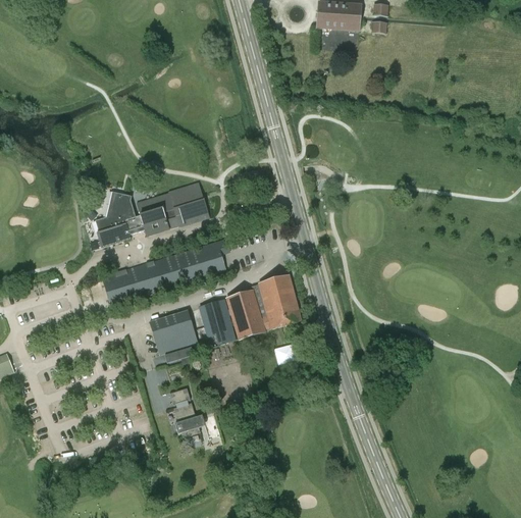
[(317,0),(315,24),(358,28),(360,2),(331,0),(317,0)]
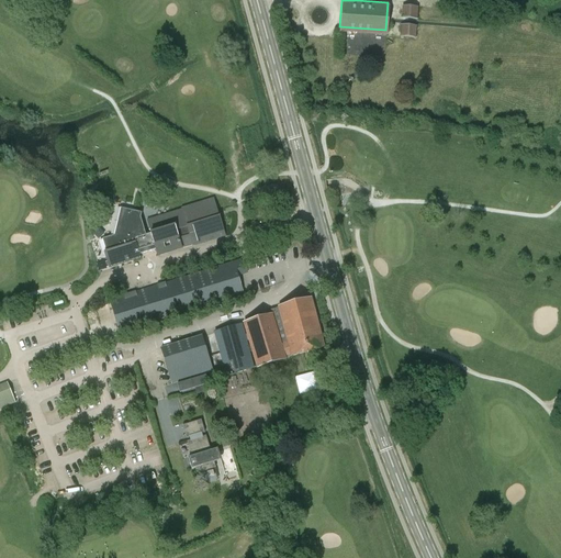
[(402,2),(401,14),(416,15),(417,3),(402,2)]
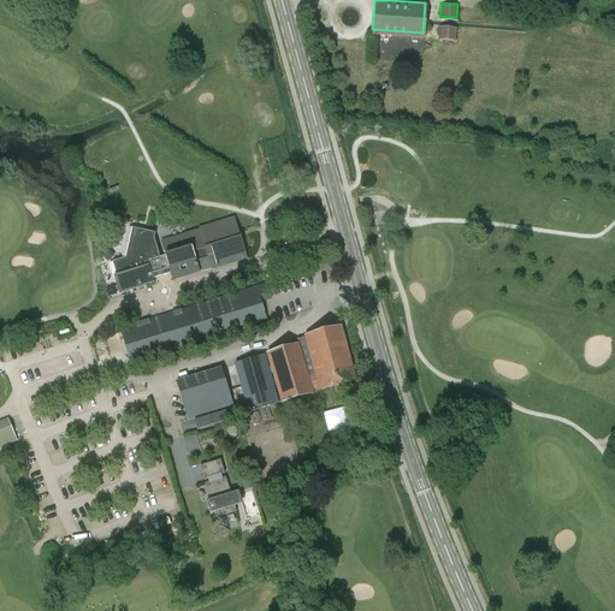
[(438,23),(437,36),(454,37),(455,24),(438,23)]
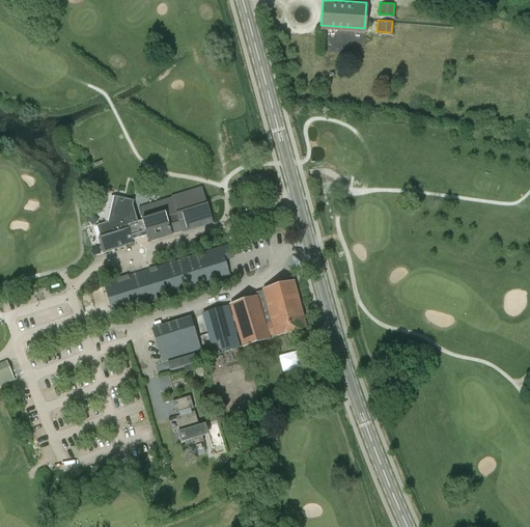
[(179,225),(180,228),(212,219),(201,186),(137,204),(141,217),(136,219),(131,202),(132,197),(115,193),(110,218),(98,221),(102,233),(96,234),(102,249),(131,241),(130,237),(145,232),(147,239),(170,231),(169,228),(179,225)]
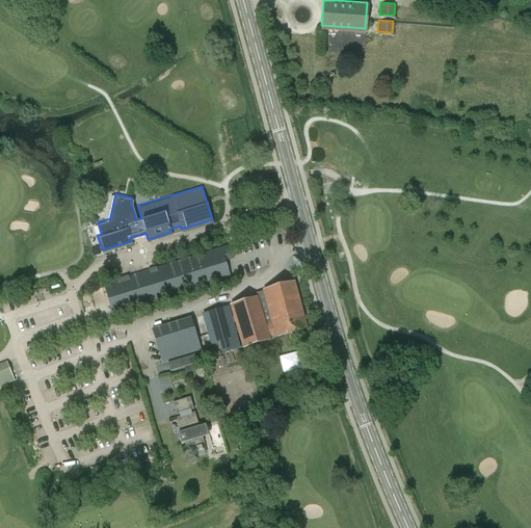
[(223,257),(233,255),(229,241),(103,281),(112,310),(230,274),(223,257)]
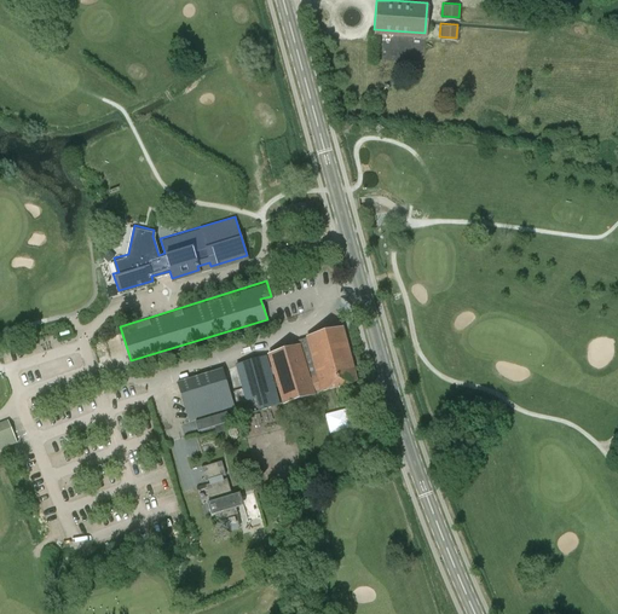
[(315,391),(313,387),(317,386),(318,387),(357,377),(342,324),(296,336),(298,341),(266,351),(282,401),(315,391)]
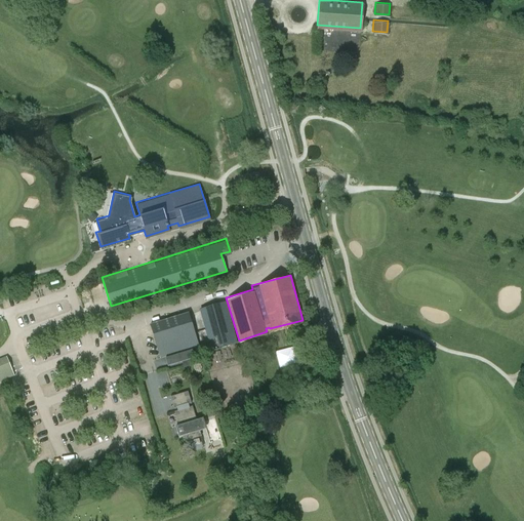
[(219,345),(236,341),(225,298),(199,306),(207,336),(216,334),(219,345)]
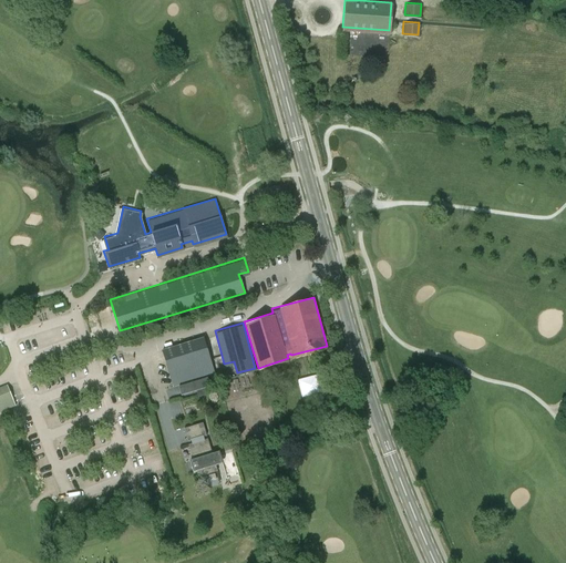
[(172,384),(215,371),(203,334),(161,347),(172,384)]
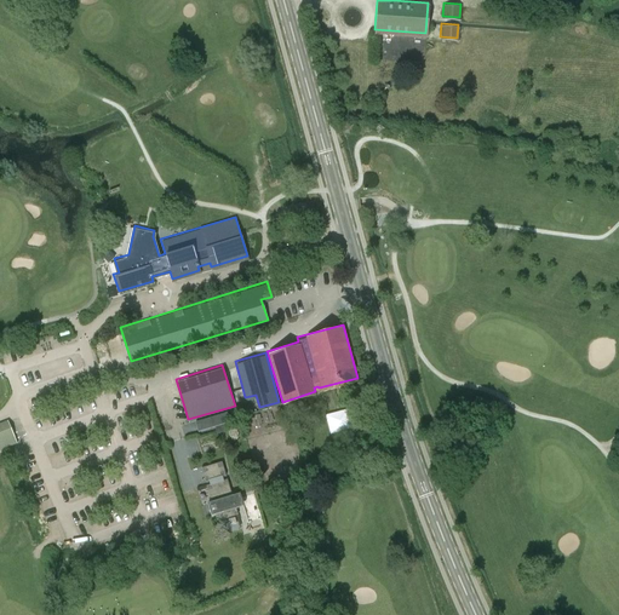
[(198,427),(213,423),(229,418),(227,409),(195,419),(198,427)]
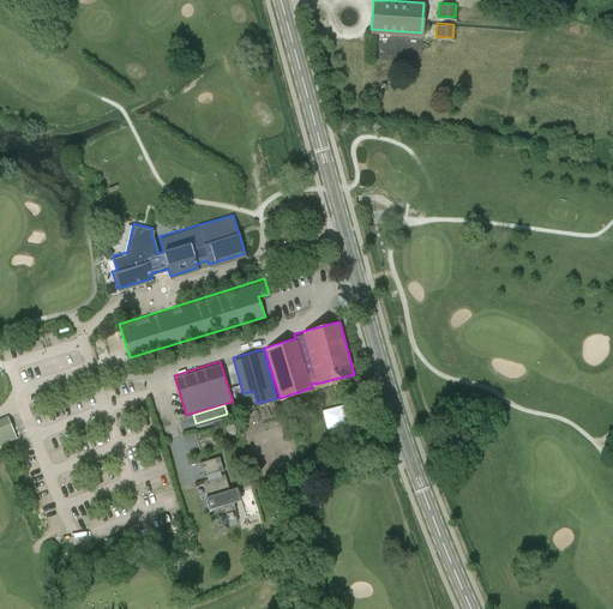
[(229,488),(223,471),(220,472),(218,469),(222,468),(218,453),(198,460),(202,474),(206,472),(208,476),(203,477),(209,494),(204,495),(208,507),(212,506),(214,512),(234,506),(233,500),(240,498),(236,486),(229,488)]
